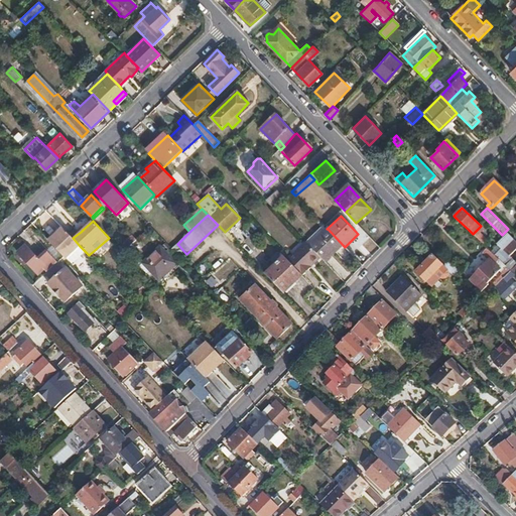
[(73,238),(62,227),(48,241),(66,259),(68,257),(80,246),(73,238)]
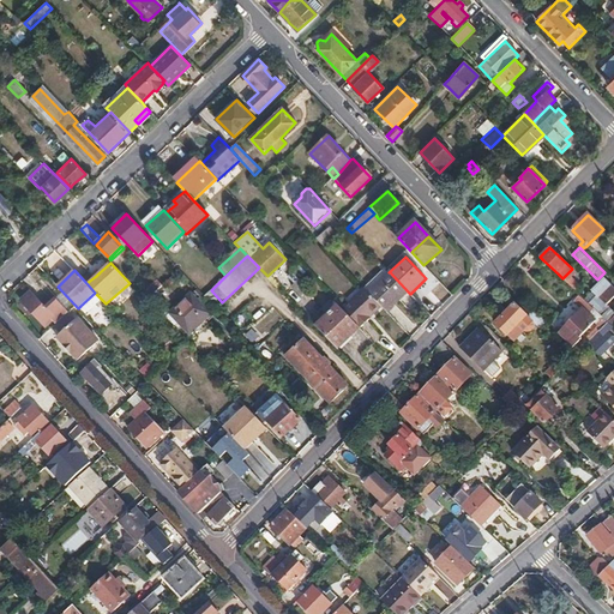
[(368,293),(380,306),(385,311),(392,302),(395,305),(408,292),(390,272),(368,293)]
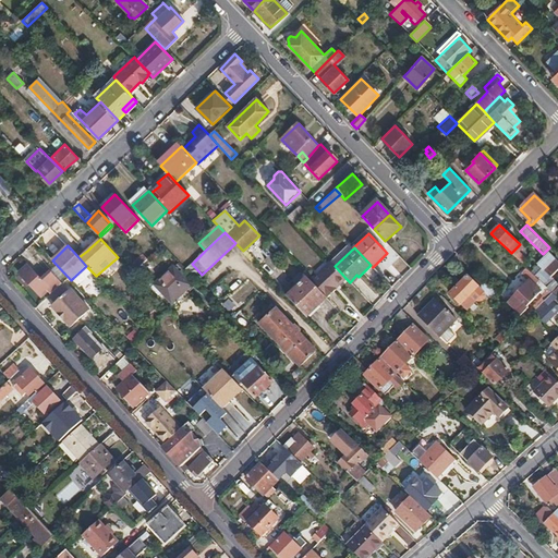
[(523,265),(528,261),(519,253),(516,257),(523,265)]
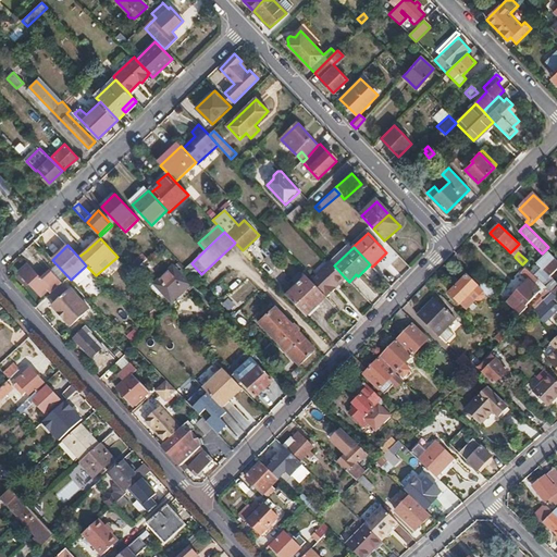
[(535,276),(539,281),(546,287),(553,280),(551,277),(556,270),(556,261),(547,252),(537,263),(542,268),(535,276)]
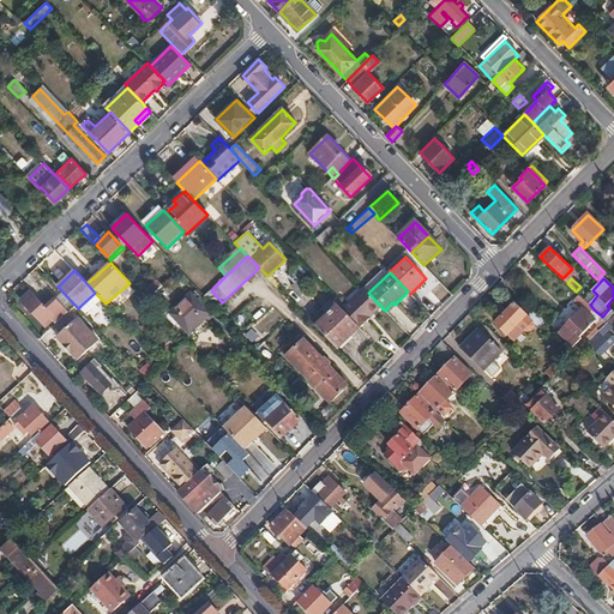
[(157,280),(139,294),(145,300),(163,286),(157,280)]
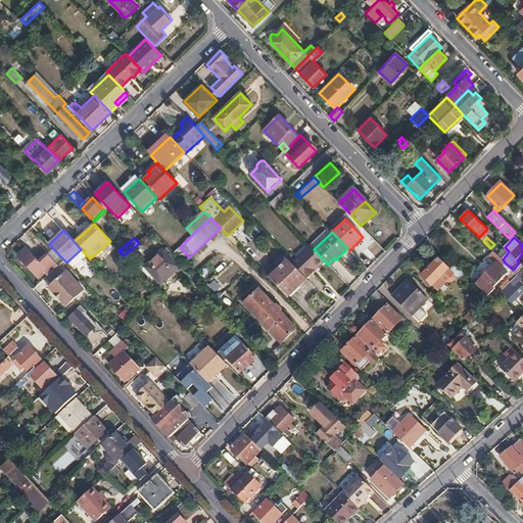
[(254,238),(249,243),(257,252),(263,247),(254,238)]
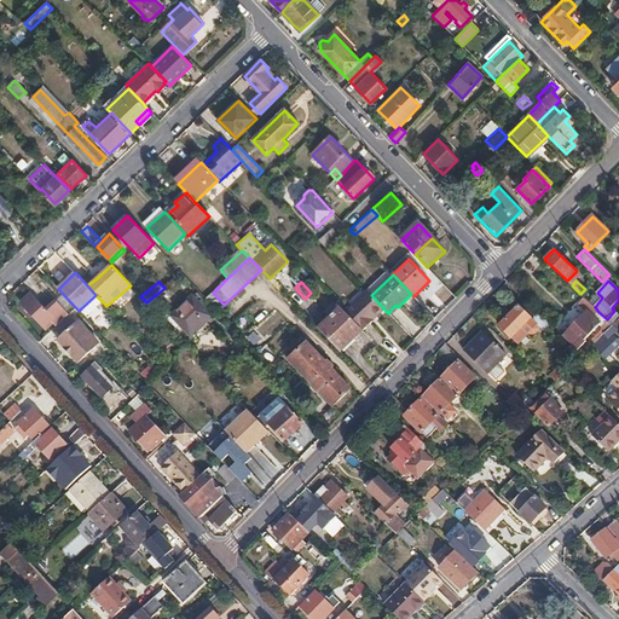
[(371,295),(366,291),(345,312),(362,331),(363,331),(372,322),(371,320),(383,308),(371,295)]
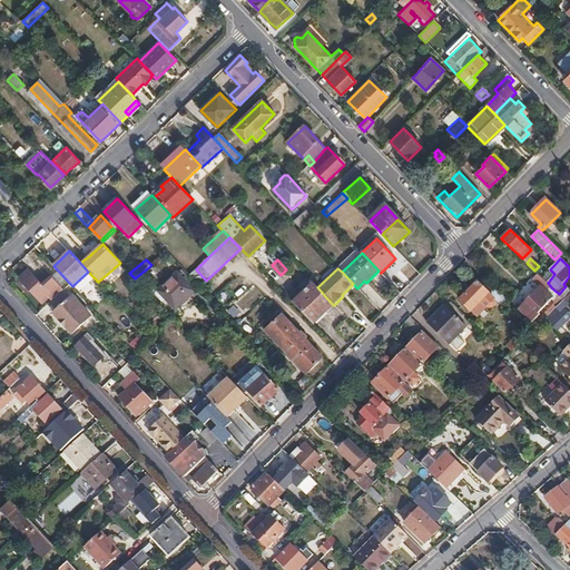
[(42,285),(28,269),(19,279),(41,303),(48,297),(51,301),(62,291),(64,290),(51,277),(42,285)]
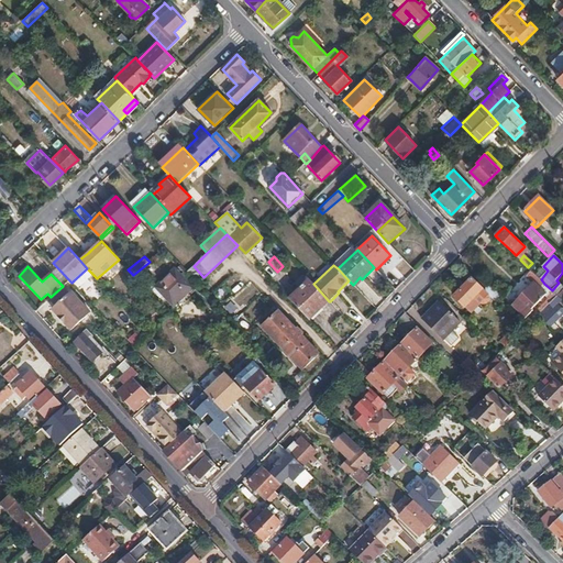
[(194,266),(187,272),(198,283),(203,277),(194,266)]
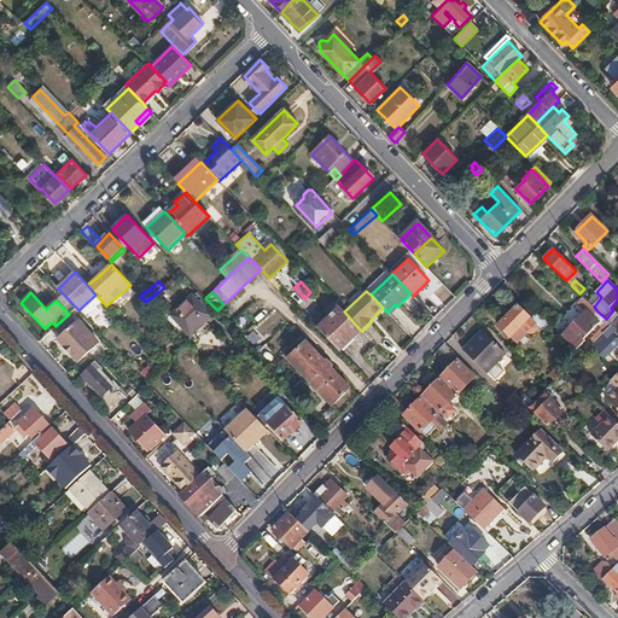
[(101,301),(95,295),(81,308),(87,315),(101,301)]
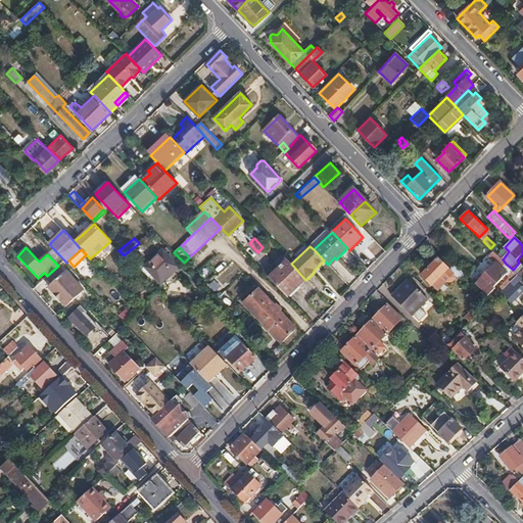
[(142,265),(140,267),(150,277),(152,275),(162,285),(179,268),(162,249),(144,267),(142,265)]
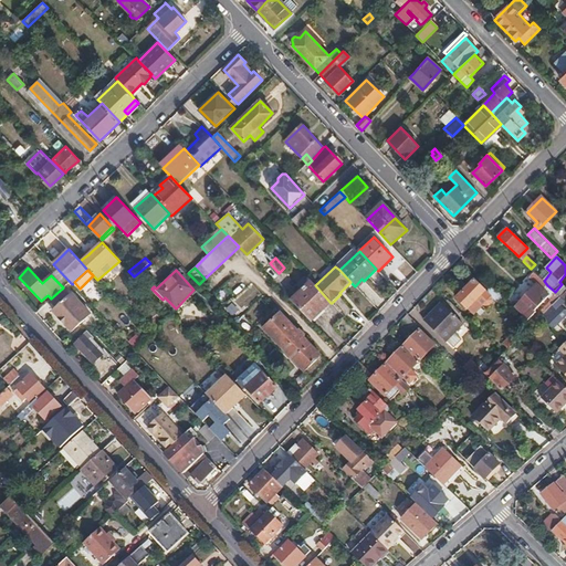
[(492,285),(481,275),(475,281),(486,292),(492,285)]
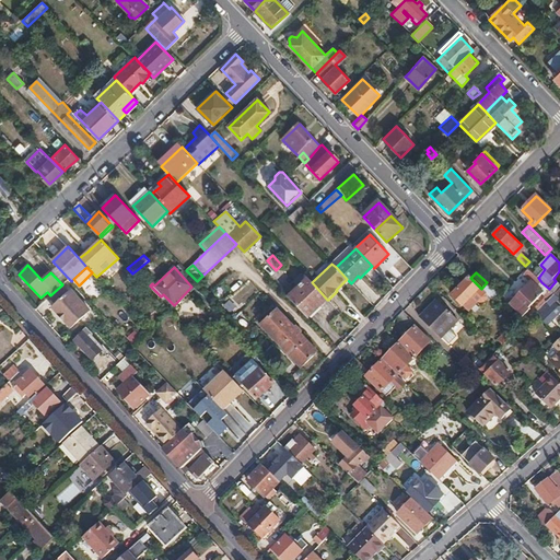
[(358,276),(351,283),(352,284),(360,278),(358,276)]
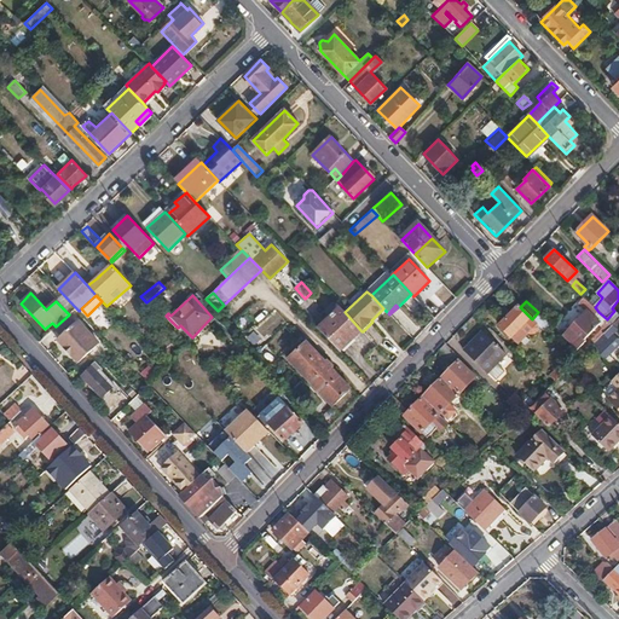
[(532,319),(520,307),(519,306),(499,327),(512,337),(521,328),(526,333),(528,334),(532,335),(534,334),(537,331),(538,329),(538,327),(537,324),(532,319)]
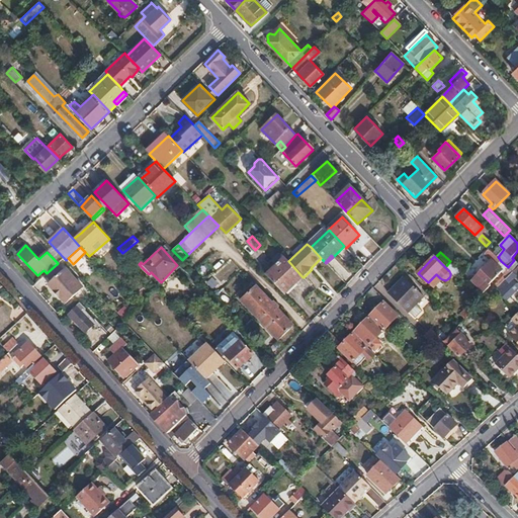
[(272,270),(266,275),(284,294),(290,288),(303,277),(288,261),(284,258),(272,270)]
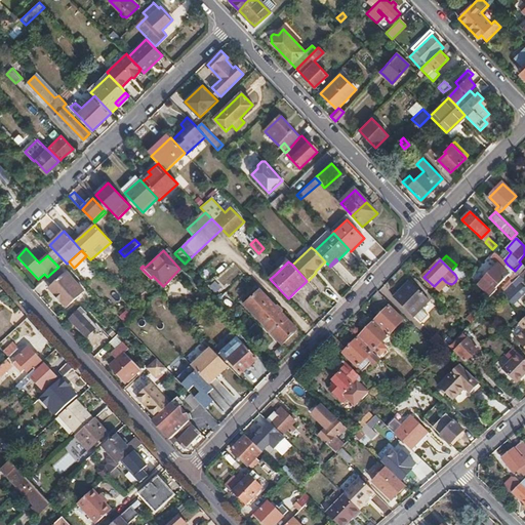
[(498,264),(478,286),(488,296),(490,298),(497,290),(496,288),(509,277),(512,279),(500,291),(502,293),(520,276),(515,271),(508,265),(503,269),(498,264)]
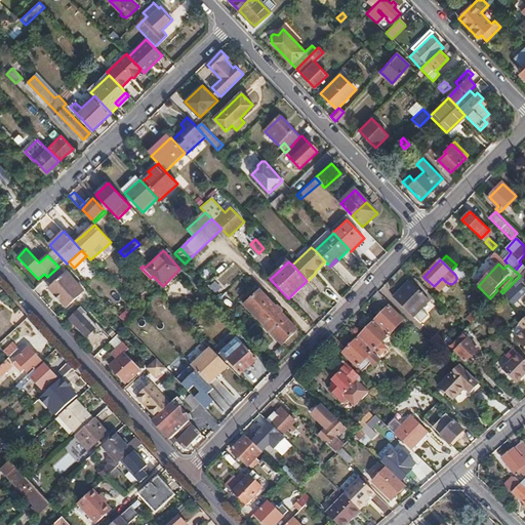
[(515,271),(520,276),(524,270),(524,268),(521,264),(515,271)]
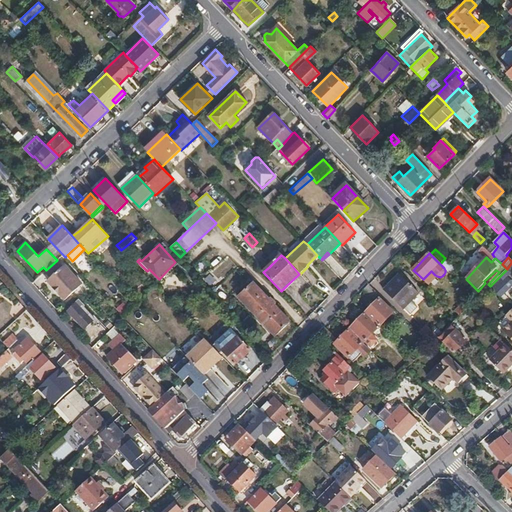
[(52,279),(48,282),(65,300),(84,283),(67,265),(63,269),(56,261),(46,270),(45,271),(52,279)]
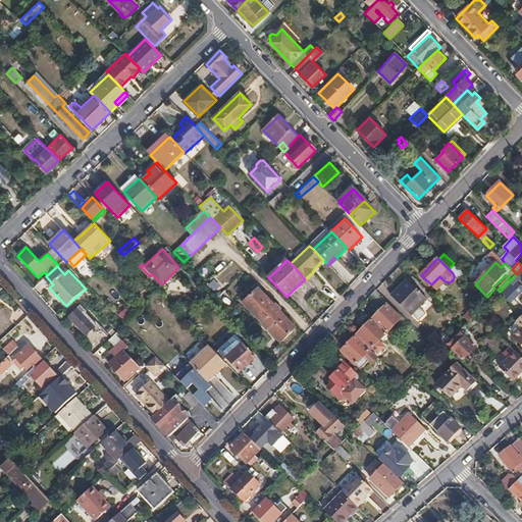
[(517,274),(500,292),(515,307),(518,305),(518,304),(514,300),(521,291),(521,288),(517,282),(521,279),(517,274)]
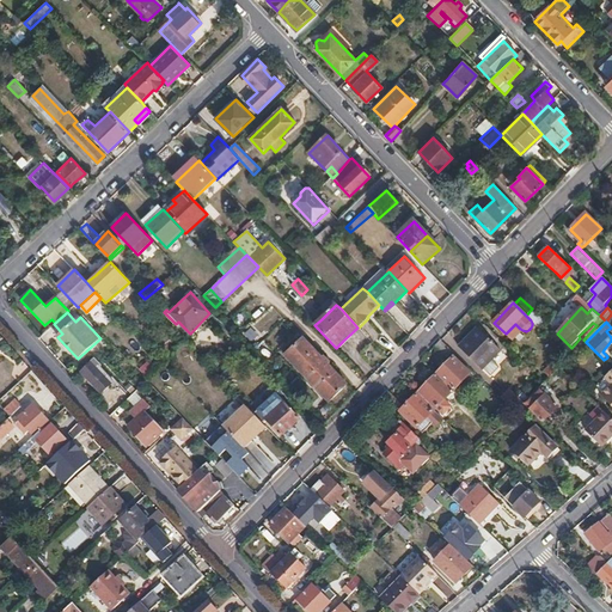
[(520,329),(515,324),(506,334),(513,341),(522,330),(520,329)]
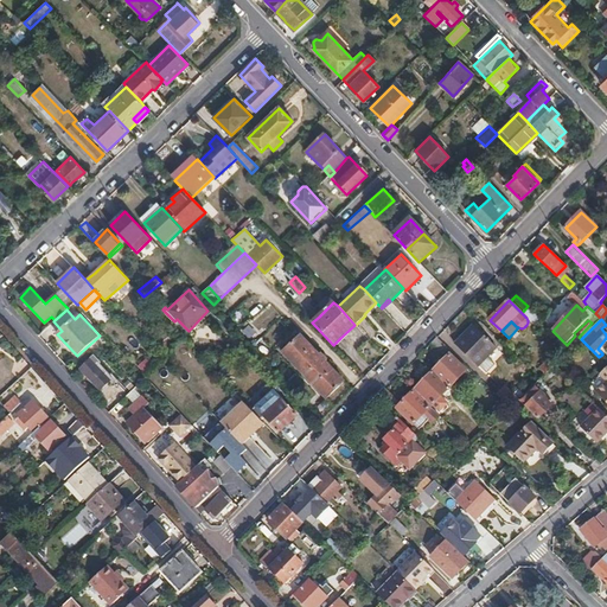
[(474,325),(455,344),(478,365),(486,357),(496,346),(474,325)]
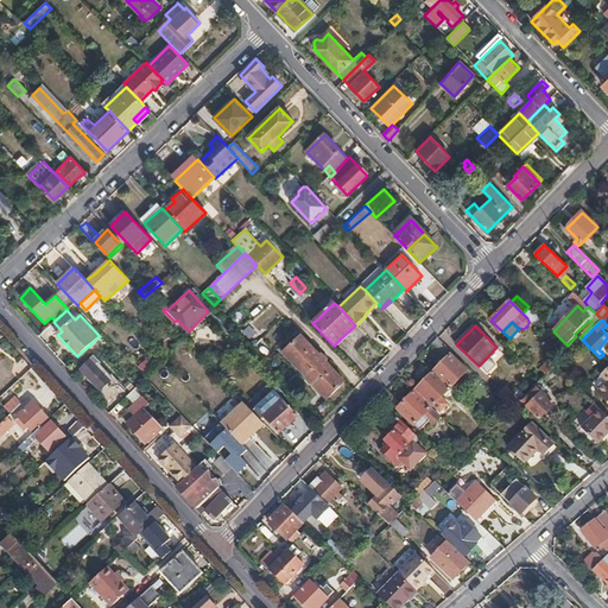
[(299,337),(283,353),(327,399),(343,384),(324,363),(327,362),(320,355),(317,356),(299,337)]
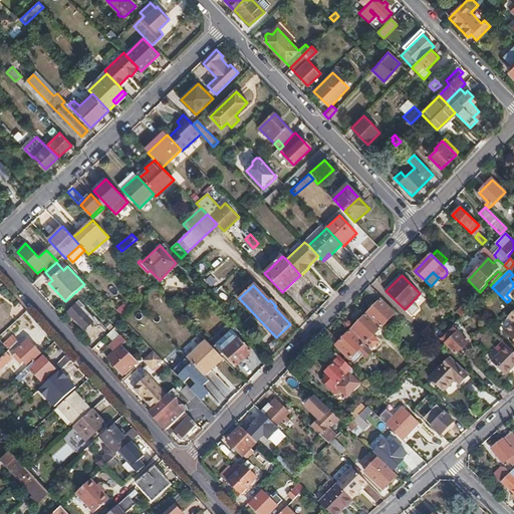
[(370,285),(364,290),(375,301),(381,295),(370,285)]
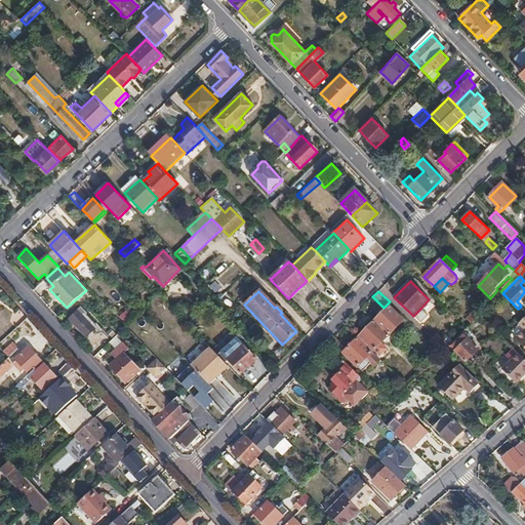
[(467,319),(472,324),(480,316),(494,301),(490,298),(488,296),(467,319)]
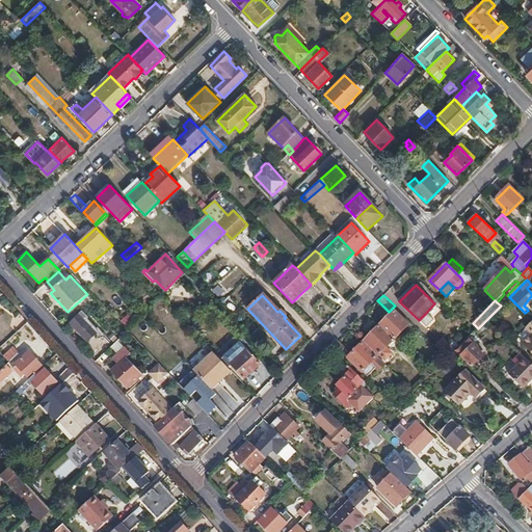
[(395,310),(380,325),(395,340),(409,324),(395,310)]
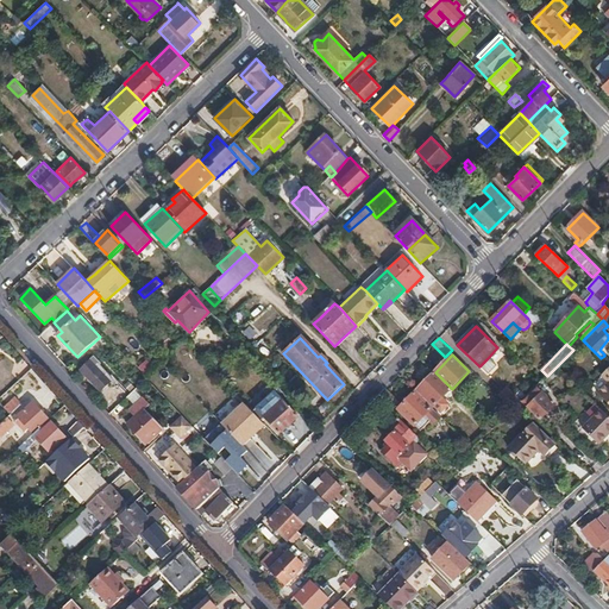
[(94,356),(80,370),(100,391),(113,378),(100,365),(101,364),(94,356)]
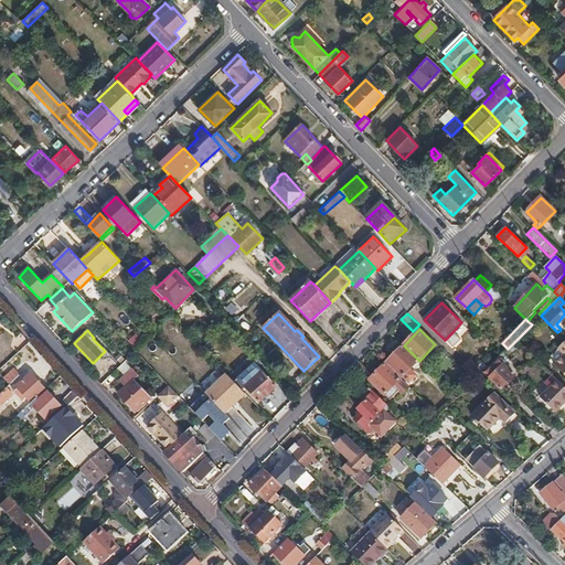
[(452,332),(445,340),(451,347),(459,339),(452,332)]
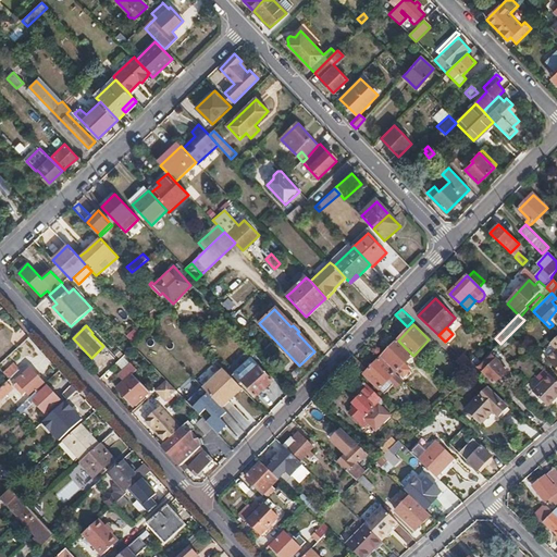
[(500,344),(496,347),(475,367),(494,384),(508,371),(496,359),(489,367),(485,363),(495,355),(499,359),(517,342),(509,335),(500,344)]
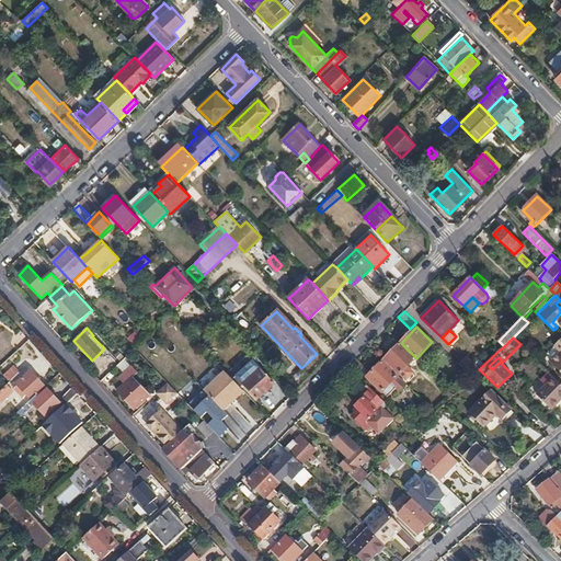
[(560,339),(554,345),(560,352),(550,363),(560,374),(560,339)]
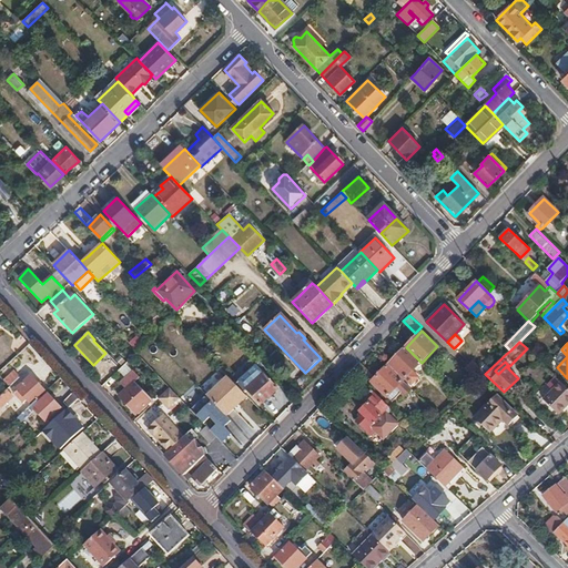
[(422,363),(406,347),(389,364),(409,383),(414,378),(409,375),(422,363)]
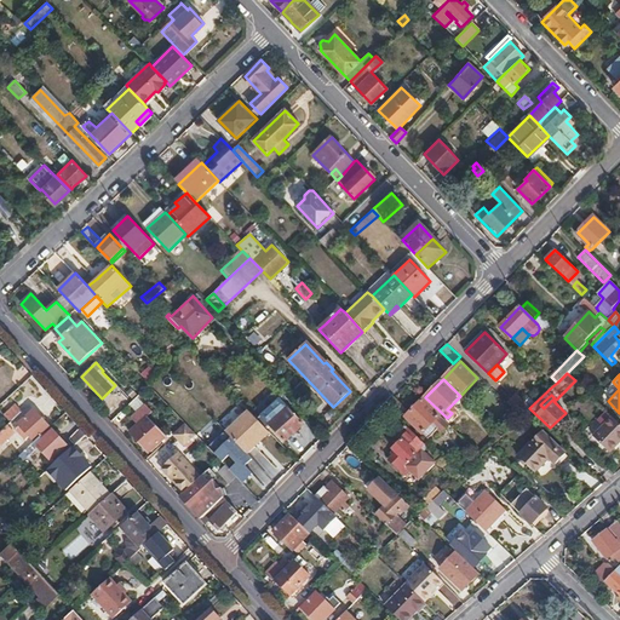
[(287,400),(283,395),(279,399),(287,407),(291,405),(287,401),(287,400)]
